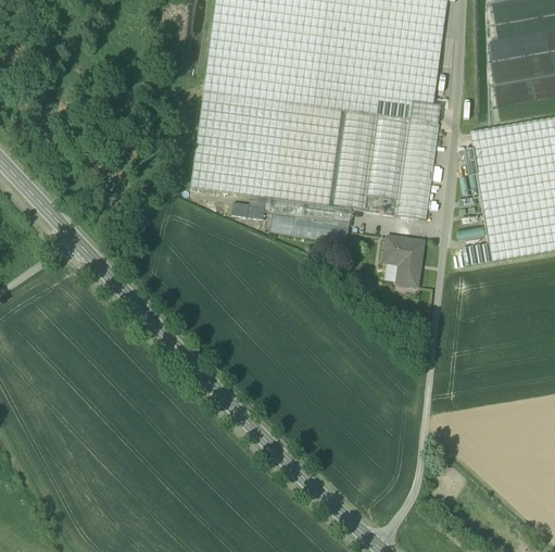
[(215,0),(204,90),(287,101),(378,113),(407,117),(411,118),(439,122),(441,104),(434,103),(448,0),(215,0)]
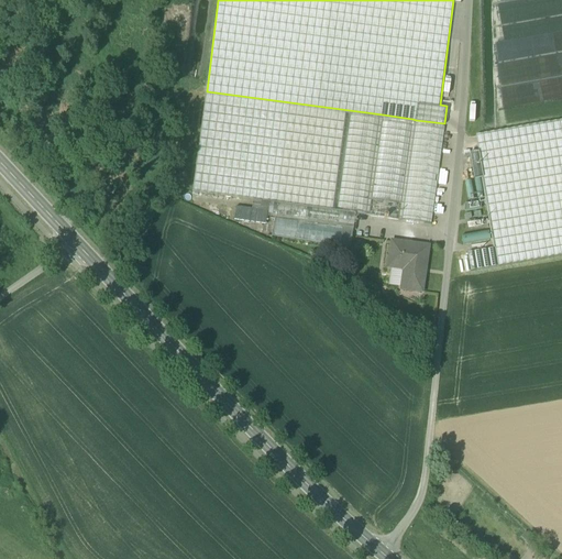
[(271,199),(277,200),(290,102),(207,91),(194,188),(253,197),(271,199)]
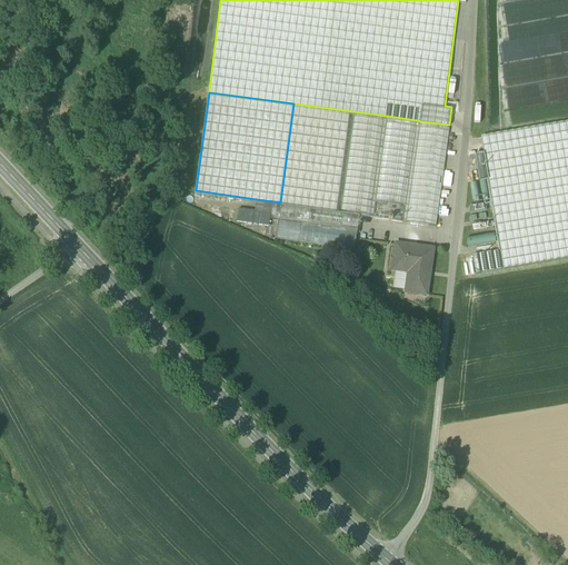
[(360,212),(374,215),(387,116),(294,103),(280,202),(360,212)]
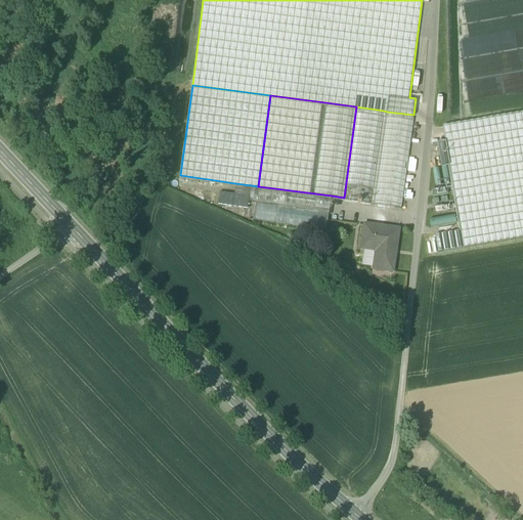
[(344,198),(372,202),(384,111),(356,106),(344,198)]
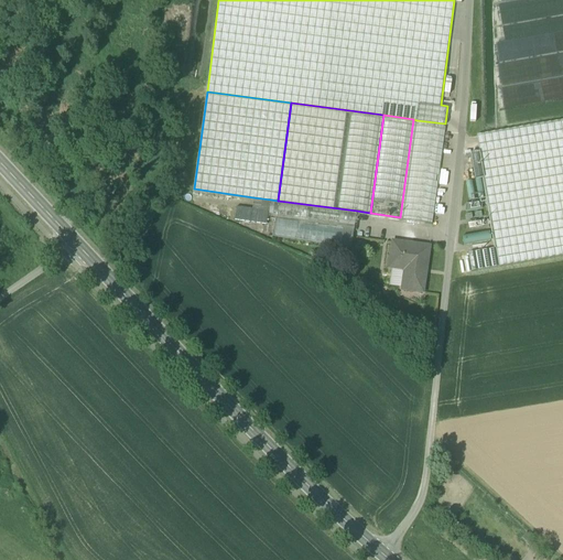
[(469,250),(473,268),(562,251),(562,117),(477,132),(480,149),(485,174),(497,246),(469,250)]
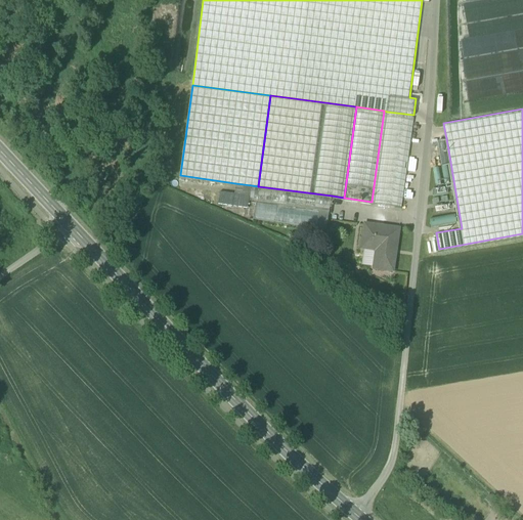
[(372,202),(375,202),(387,112),(384,111),(372,202)]
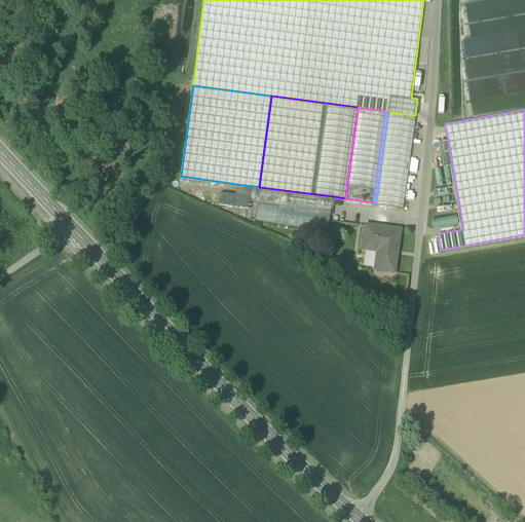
[(415,115),(388,112),(376,202),(404,207),(417,115),(415,115)]
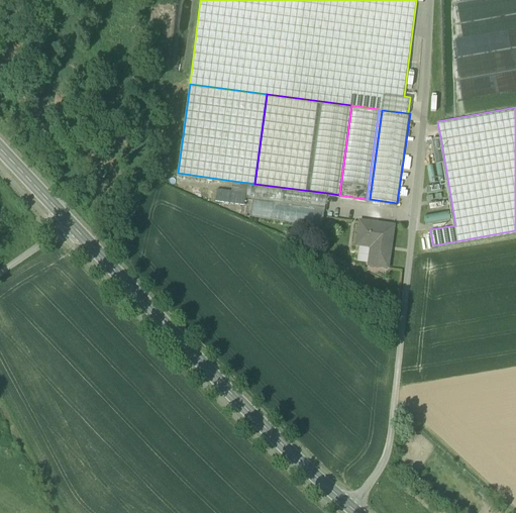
[(436,162),(444,160),(440,136),(432,137),(436,162)]
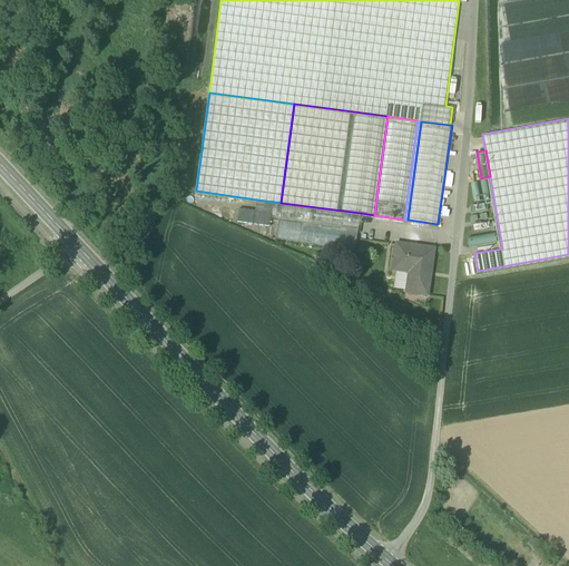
[(273,212),(274,202),(256,199),(255,208),(273,212)]
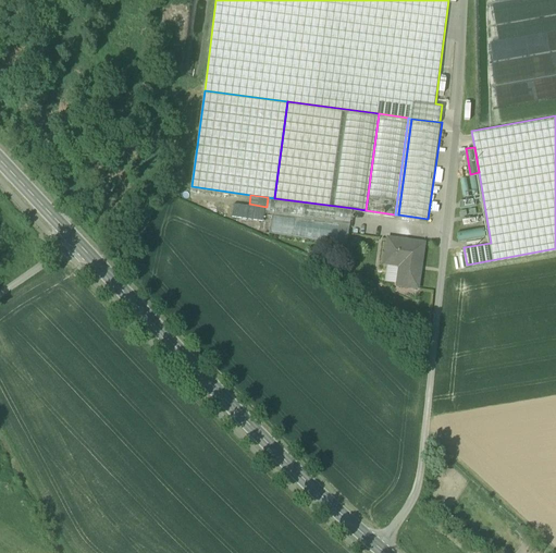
[(474,196),(459,199),(460,206),(476,203),(474,196)]
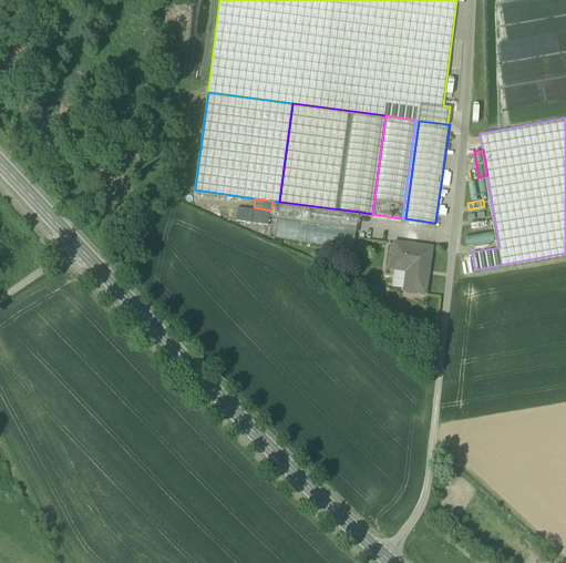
[(357,225),(359,212),(279,202),(273,201),(271,211),(271,214),(278,215),(357,225)]
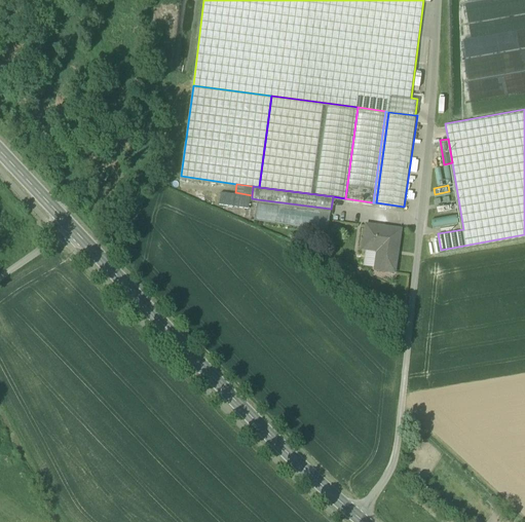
[(252,195),(235,192),(221,191),(220,202),(250,207),(252,198),(252,195)]
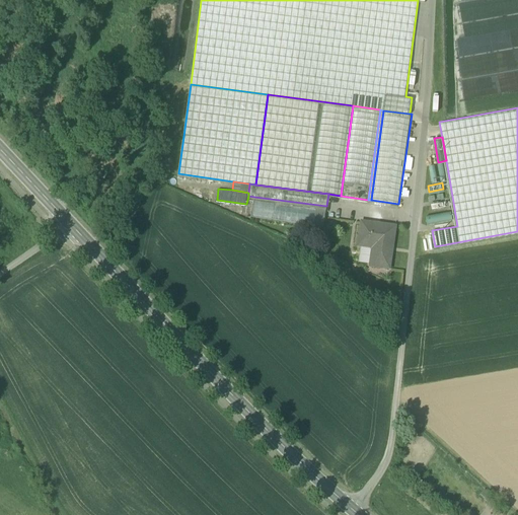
[(323,225),(326,206),(254,197),(251,215),(323,225)]
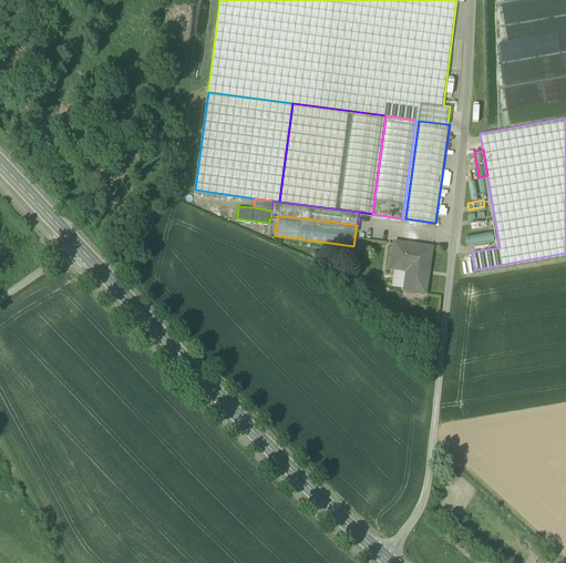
[(472,222),(473,227),(492,224),(491,218),(472,222)]
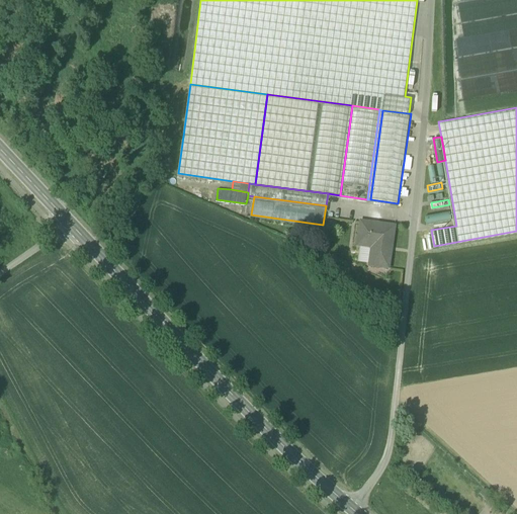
[(444,218),(443,211),(426,215),(427,221),(444,218)]
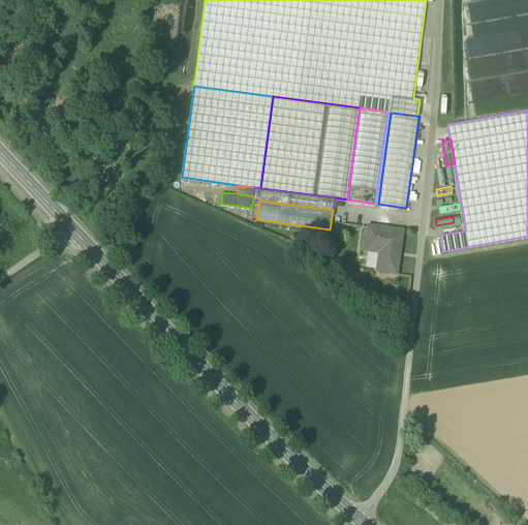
[(377,269),(398,271),(403,228),(369,223),(366,248),(368,248),(380,250),(378,267),(377,269)]
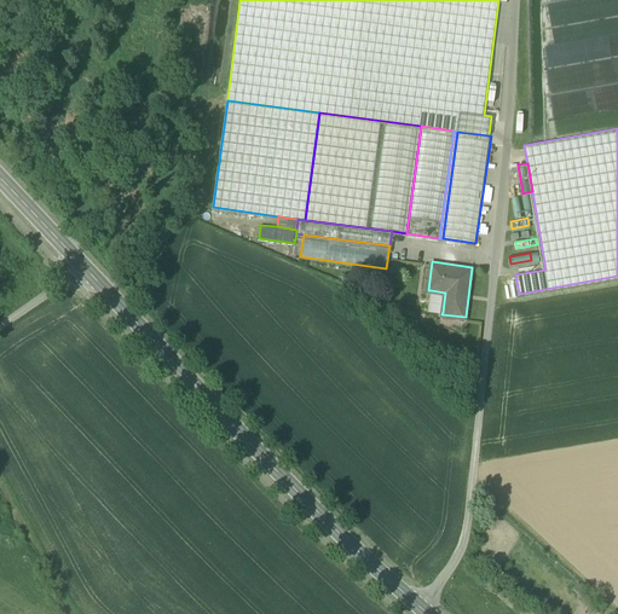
[(428,310),(443,312),(445,293),(431,290),(428,310)]
